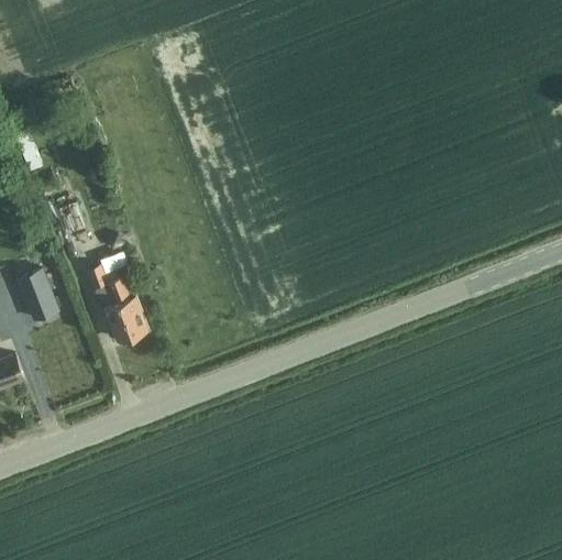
[(70,202),(58,207),(75,252),(87,248),(70,202)]
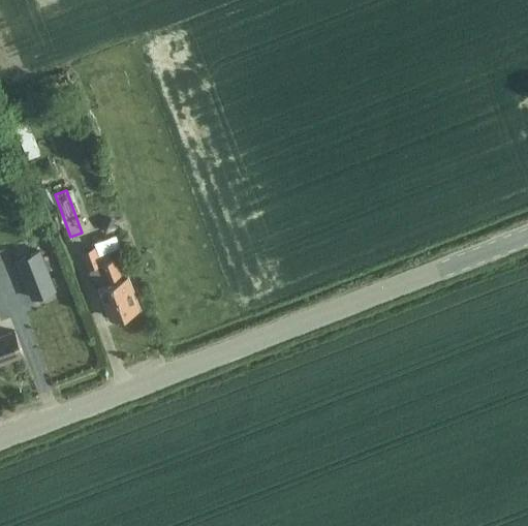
[(112,221),(102,225),(106,235),(116,229),(112,221)]
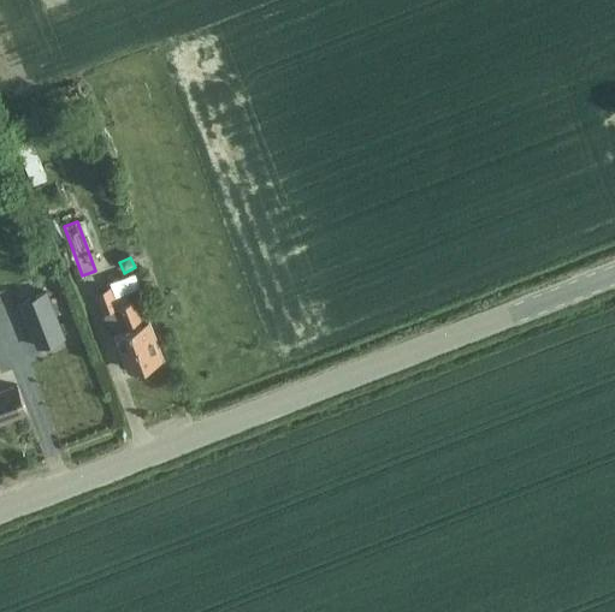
[(39,350),(65,339),(47,293),(21,304),(39,350)]
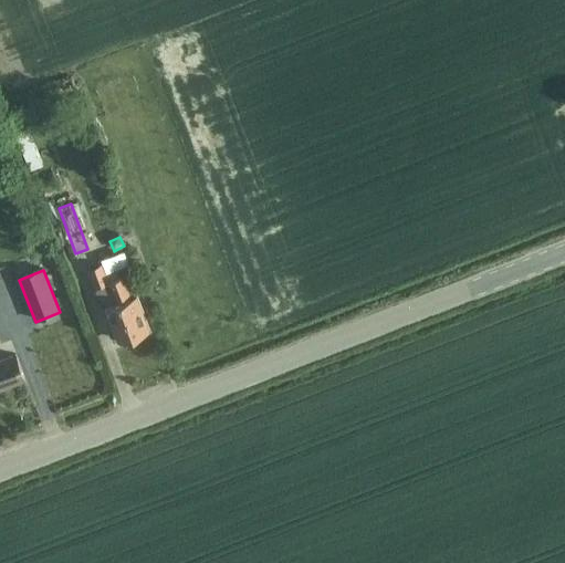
[(105,311),(111,309),(124,343),(150,332),(144,315),(146,314),(139,298),(135,299),(126,278),(119,280),(116,271),(108,274),(113,285),(97,291),(105,311)]
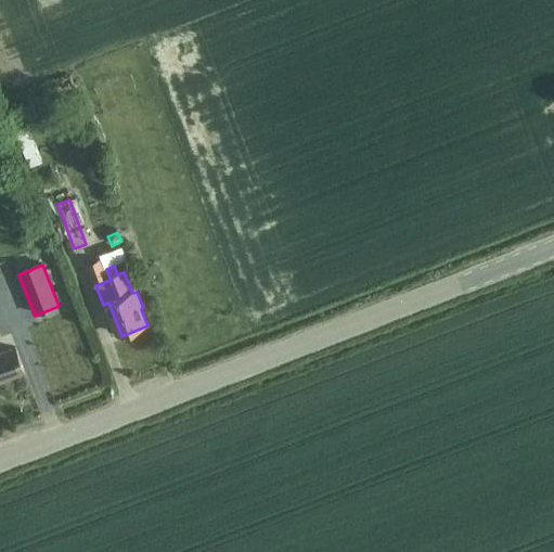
[(0,356),(0,382),(25,373),(16,349),(0,356)]
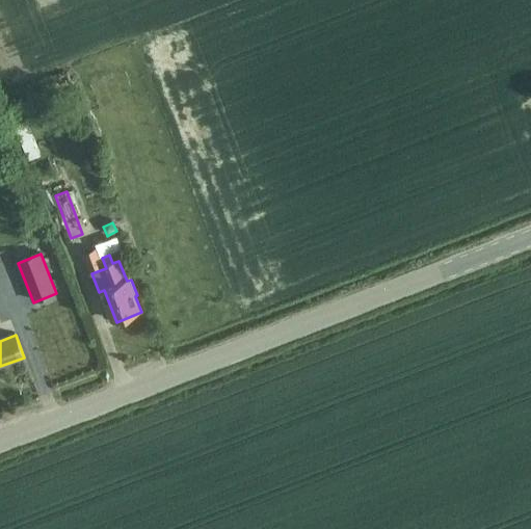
All buildings are outlined.
